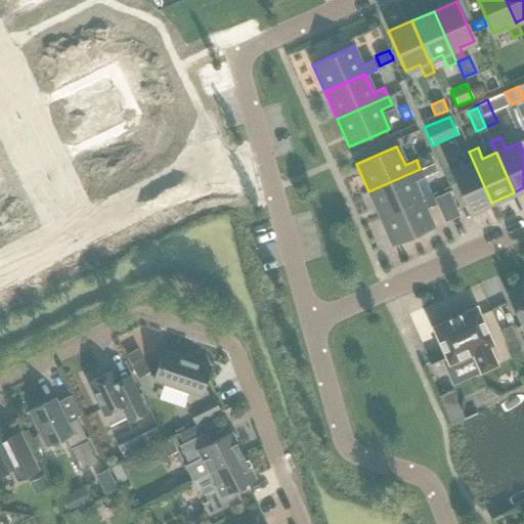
[(424,153),(417,156),(422,166),(432,162),(427,150),(424,153)]
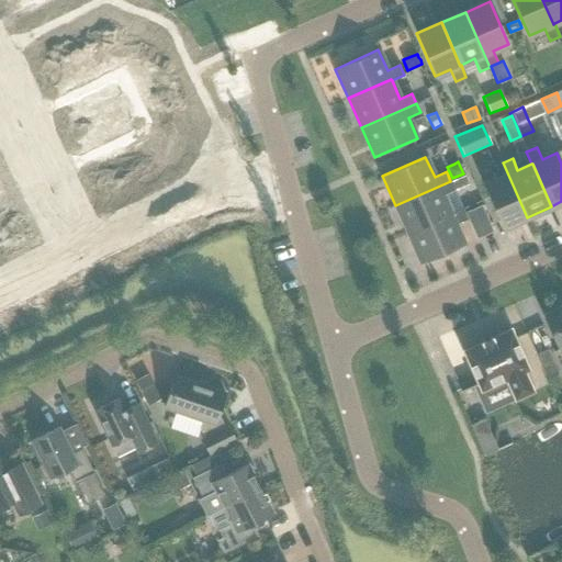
[(503,228),(527,217),(503,163),(494,167),(498,179),(483,186),(503,228)]
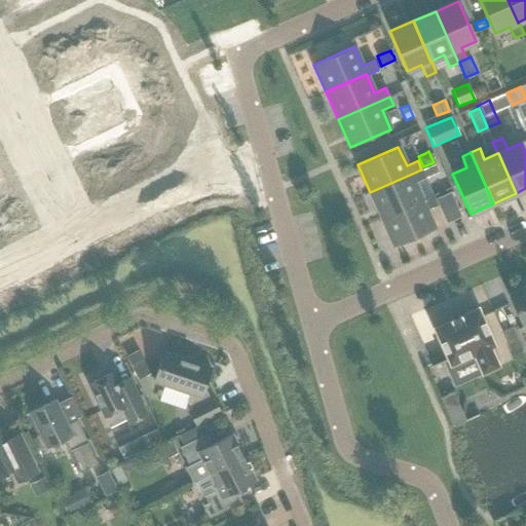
[(425,178),(421,170),(370,192),(382,219),(422,201),(422,200),(414,183),(425,178)]
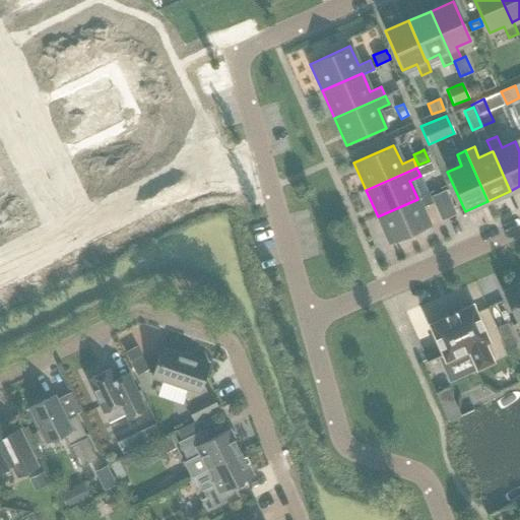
[(440,193),(430,197),(433,203),(436,210),(452,204),(446,190),(441,193),(440,193)]
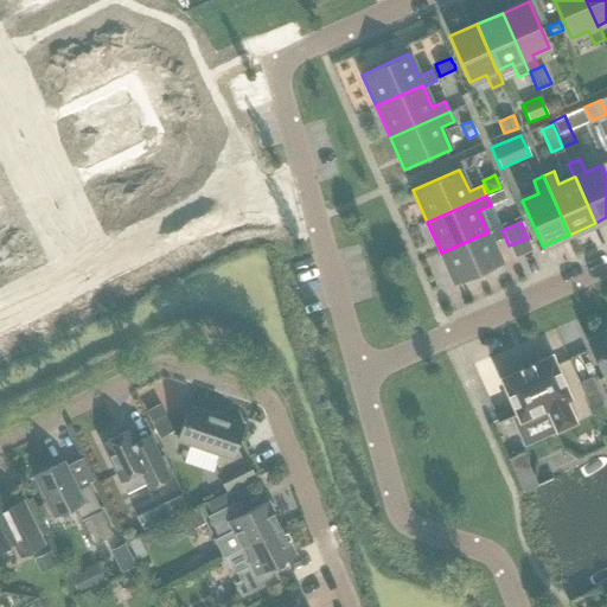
[(502,230),(500,225),(487,231),(487,232),(441,253),(455,285),(502,264),(492,243),(505,237),(502,230)]
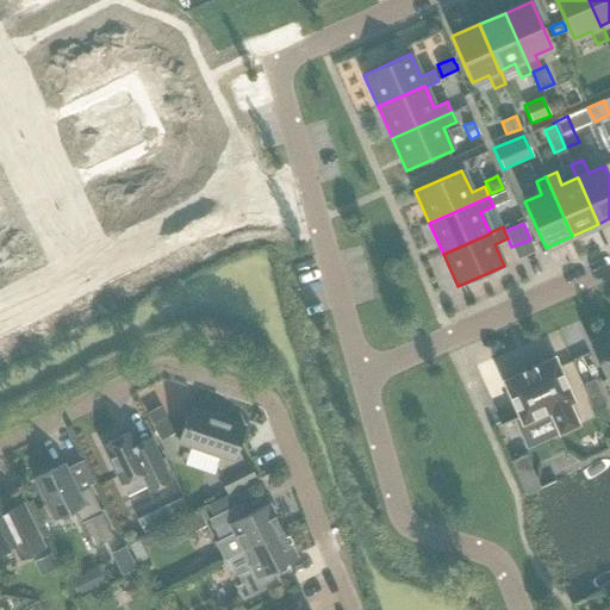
[(609,334),(590,343),(607,380),(609,378),(609,334)]
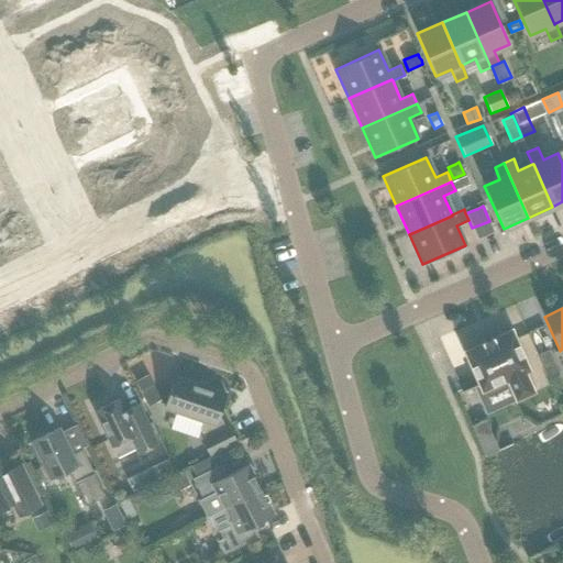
[(530,371),(511,330),(463,352),(482,393),(507,382),(516,401),(534,394),(525,373),(530,371)]
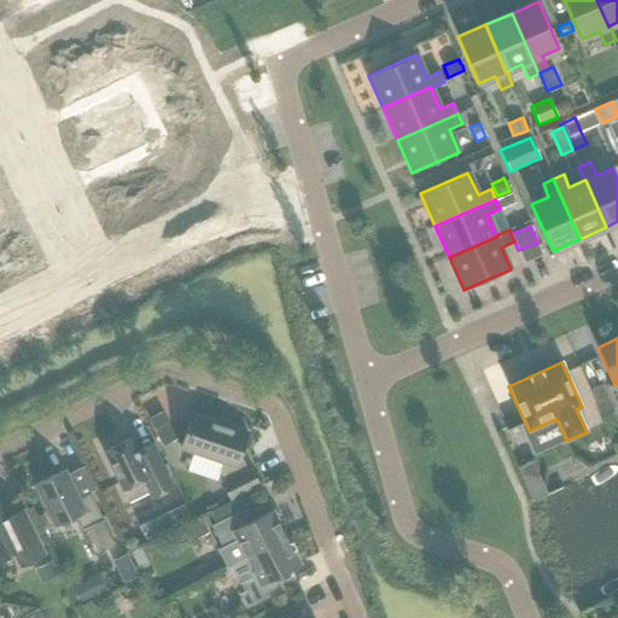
[(606,394),(594,400),(595,401),(599,410),(611,404),(610,402),(607,398),(606,396),(606,394)]
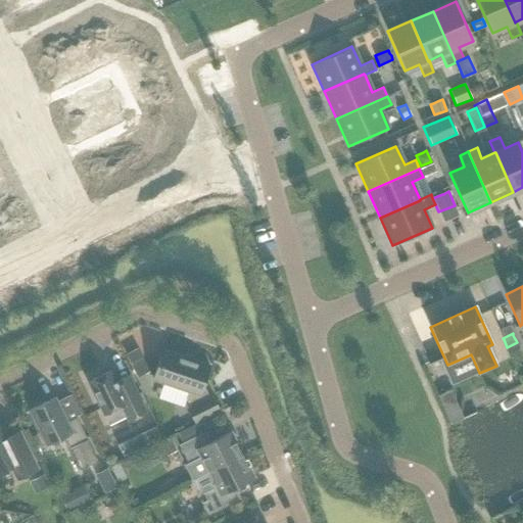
[(195,423),(219,411),(212,397),(209,399),(203,385),(209,367),(162,350),(153,380),(189,392),(186,399),(191,409),(189,410),(195,423)]
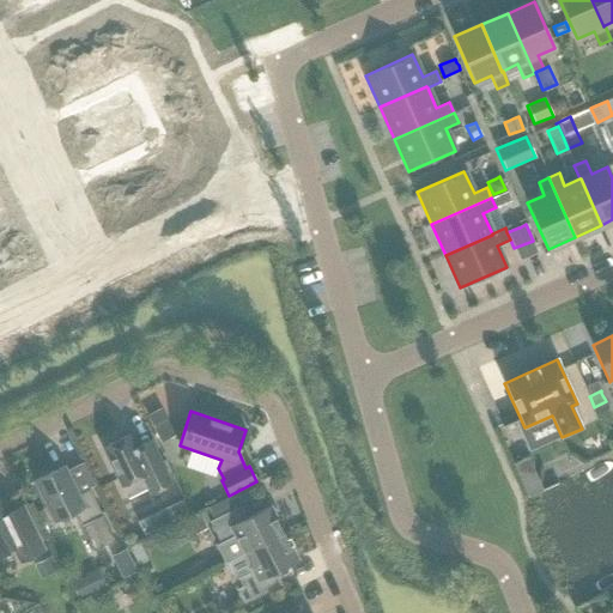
[(167,420),(153,428),(162,443),(175,436),(173,431),(170,426),(167,420)]
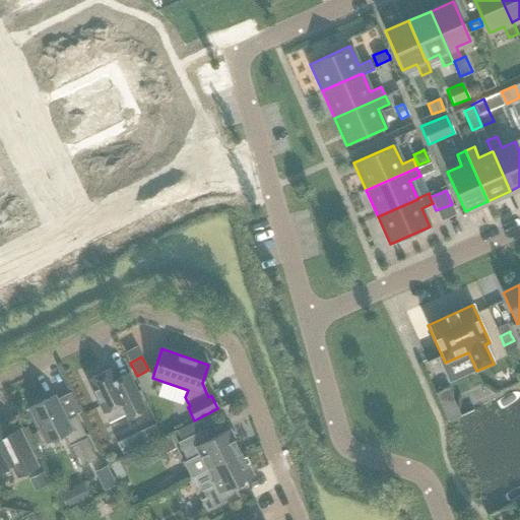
[(111,369),(87,380),(103,413),(108,423),(125,414),(127,419),(145,410),(127,372),(115,377),(111,369)]
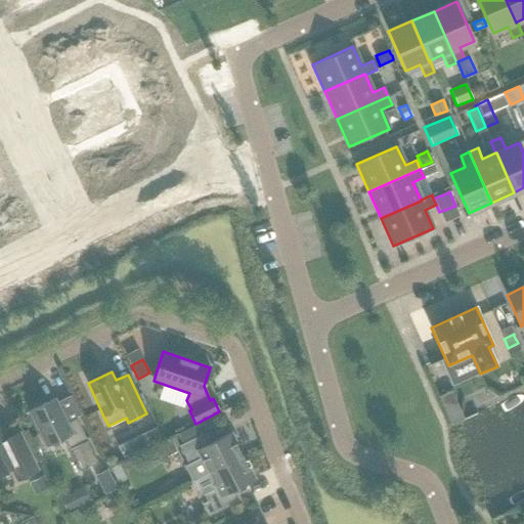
[(47,446),(63,438),(79,470),(97,462),(76,418),(66,423),(54,399),(31,411),(47,446)]
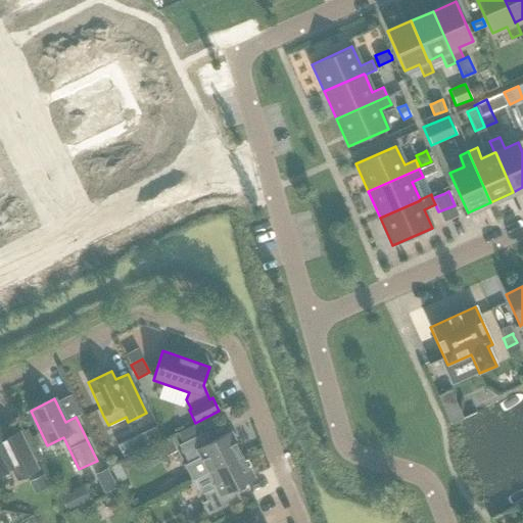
[(458,406),(444,412),(449,424),(463,418),(462,417),(461,413),(458,406)]
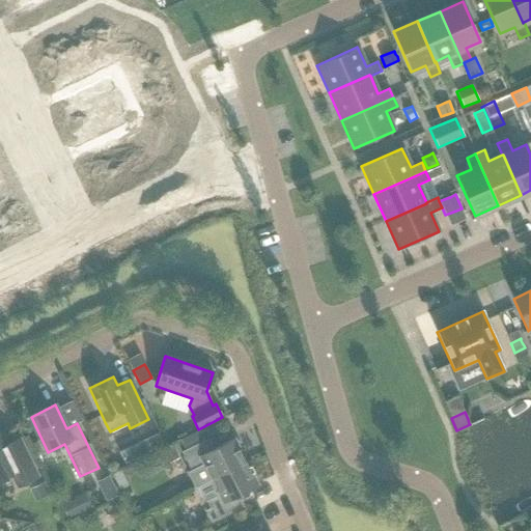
[(199,429),(180,440),(186,450),(182,452),(190,470),(189,471),(186,472),(193,486),(195,485),(199,483),(211,477),(236,465),(244,460),(244,458),(233,439),(210,451),(207,447),(204,441),(199,430),(199,429)]
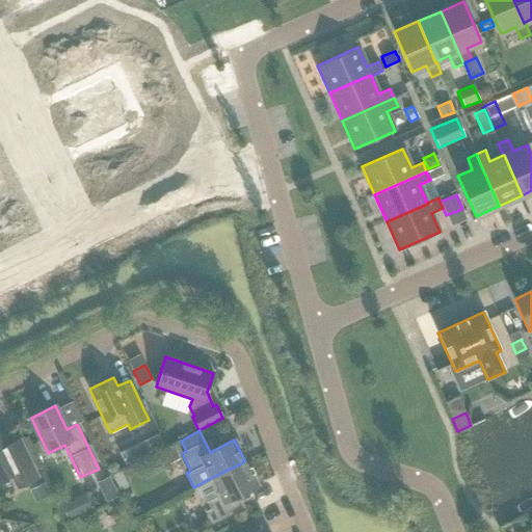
[(17,488),(38,477),(20,440),(8,446),(1,432),(0,432),(0,479),(10,475),(17,488)]
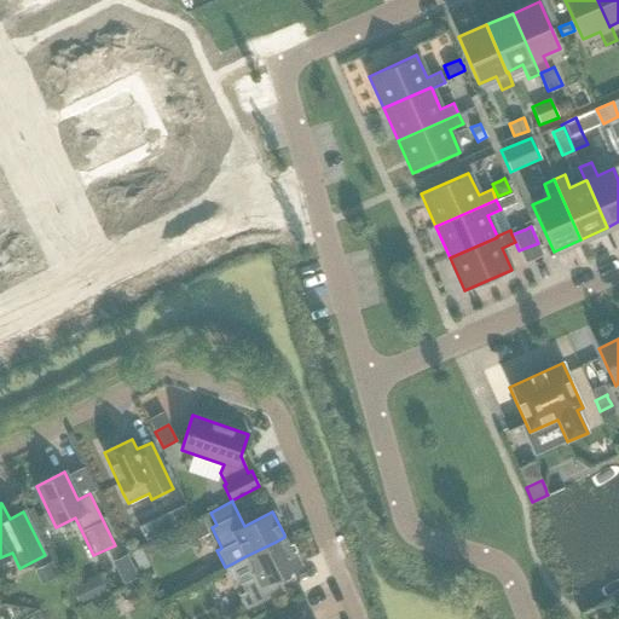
[(175,509),(171,512),(177,525),(190,519),(184,505),(179,508),(175,509)]
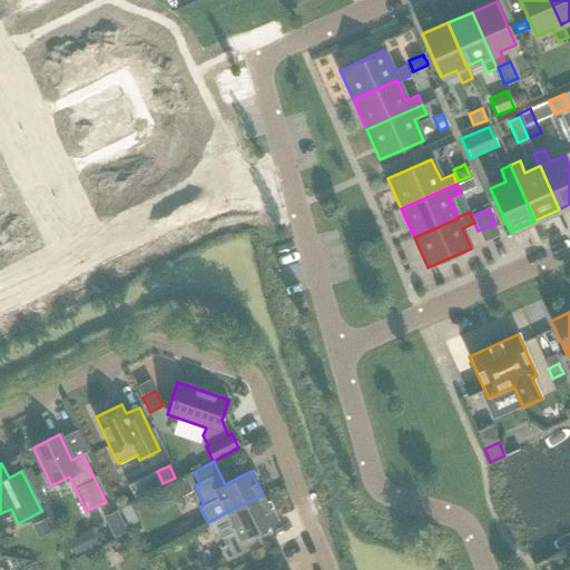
[(174,483),(180,497),(190,491),(184,478),(174,483)]
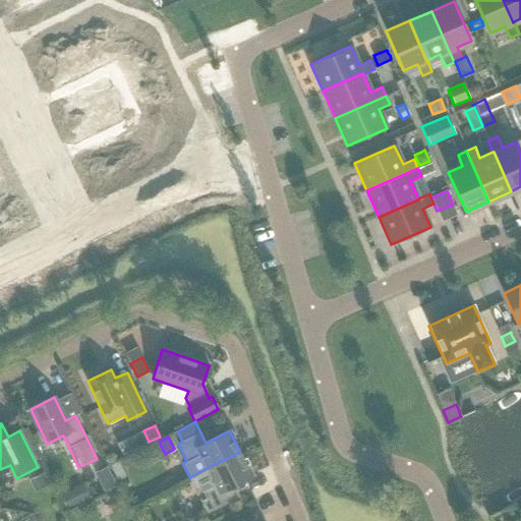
[(191,476),(189,477),(197,494),(203,490),(207,500),(201,502),(208,513),(235,499),(229,488),(252,476),(239,452),(232,456),(207,468),(195,474),(191,476)]
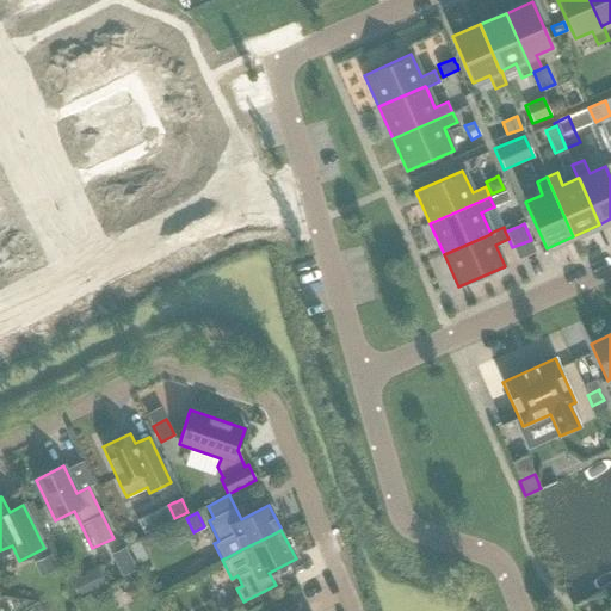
[(125,548),(111,555),(122,576),(136,569),(134,565),(130,556),(125,548)]
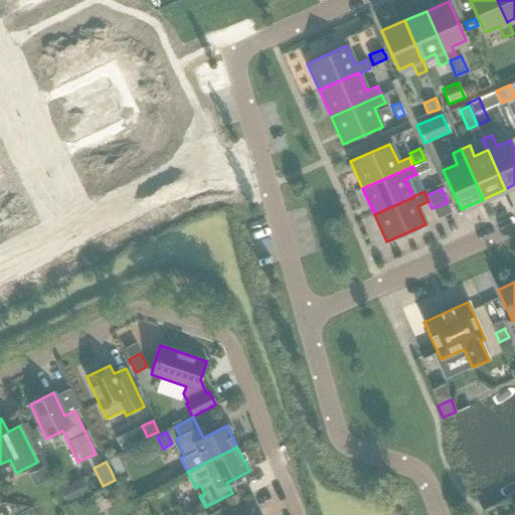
[(27,475),(33,486),(46,478),(41,468),(27,475)]
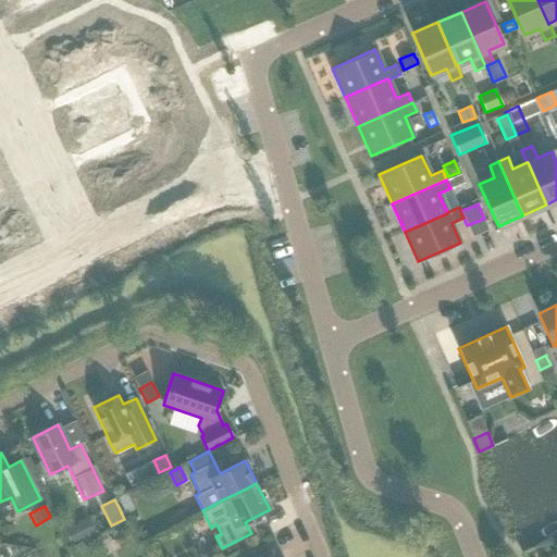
[(81,521),(76,523),(84,540),(97,534),(89,517),(87,519),(81,521)]
